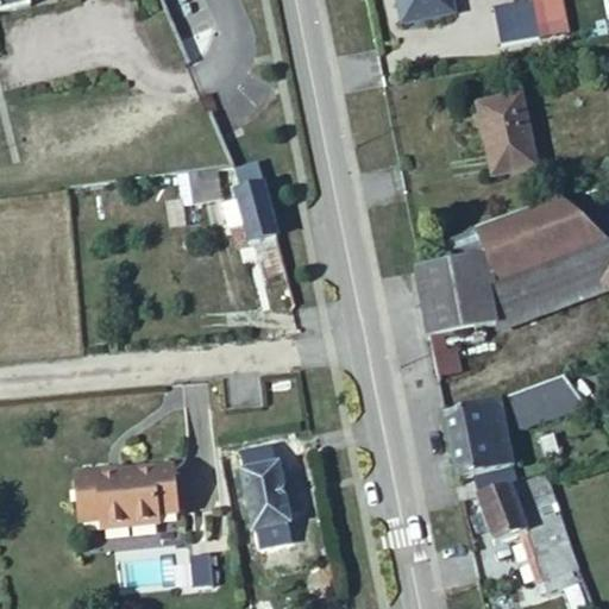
[(0,0),(0,13),(1,13),(31,6),(29,0),(0,0)]
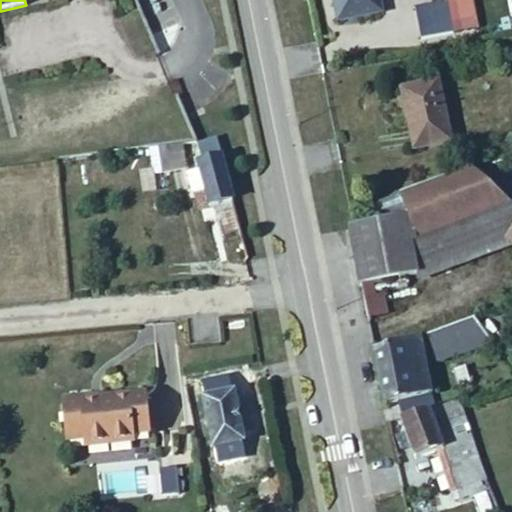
[(381,11),(379,0),(334,0),(338,20),(381,11)]
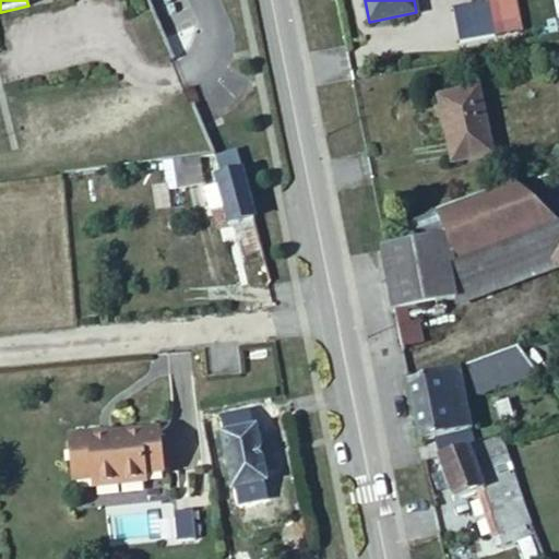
[(519,21),(514,0),(486,0),(487,3),(452,9),(460,43),(495,36),(492,26),(519,21)]
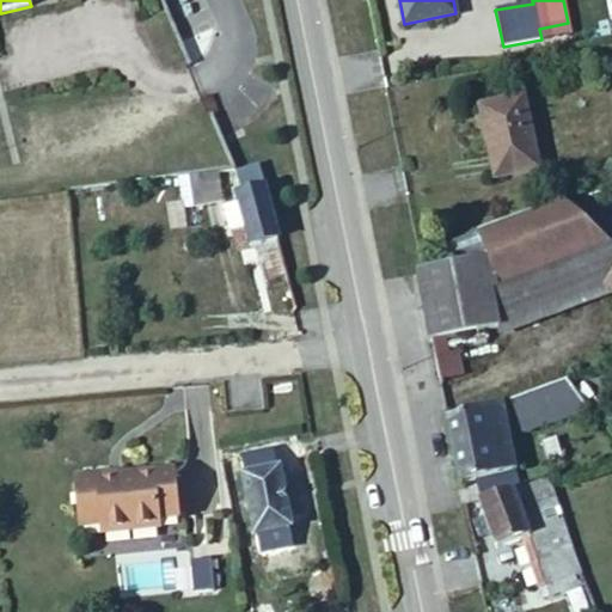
[(539,169),(524,97),(481,106),(495,178),(539,169)]
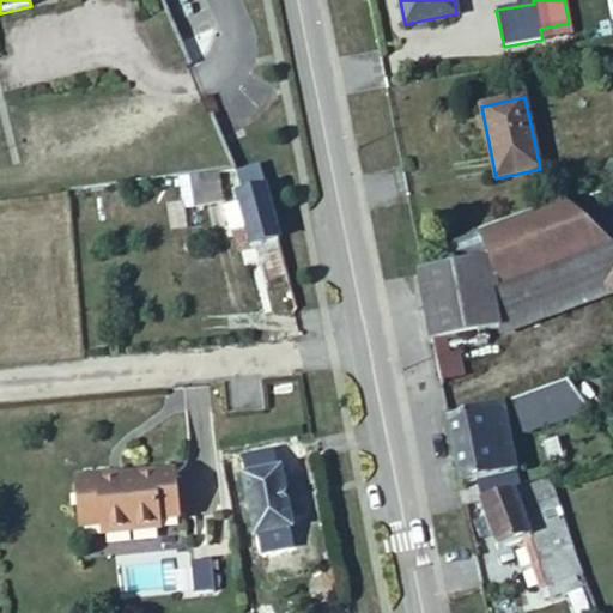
[(287,274),(259,165),(237,173),(243,194),(237,196),(240,202),(224,207),(231,231),(246,228),(252,248),(261,246),(269,279),(287,274)]
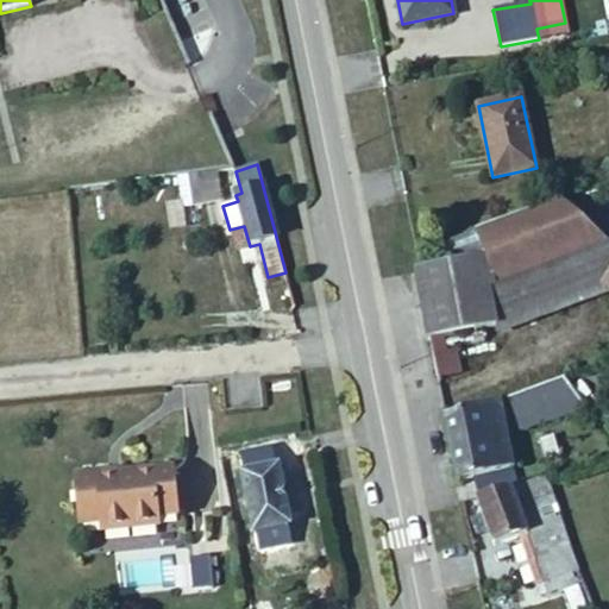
[(221,199),(218,171),(179,177),(182,203),(221,199)]
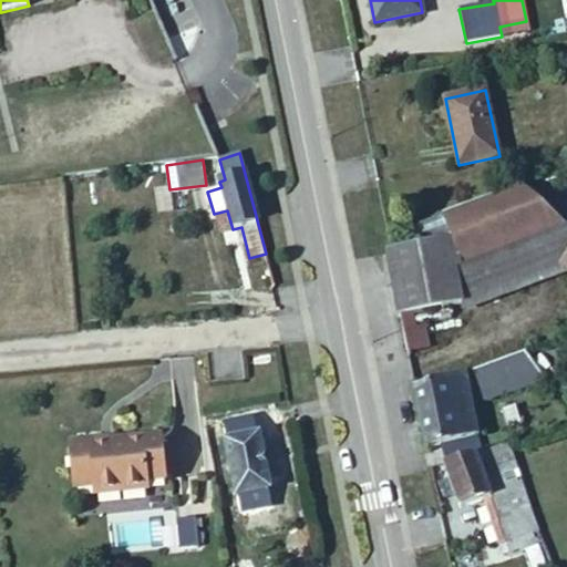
[(463,302),(563,266),(562,265),(566,257),(566,226),(522,188),(411,227),(418,246),(385,253),(399,316),(463,302)]
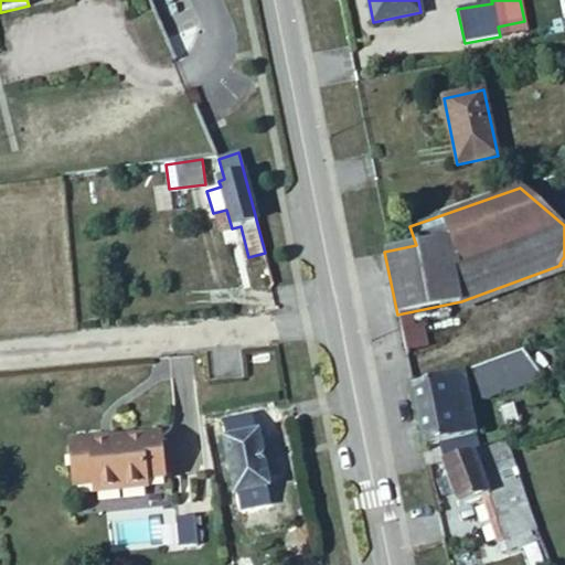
[(405,320),(401,343),(420,347),(424,322),(405,320)]
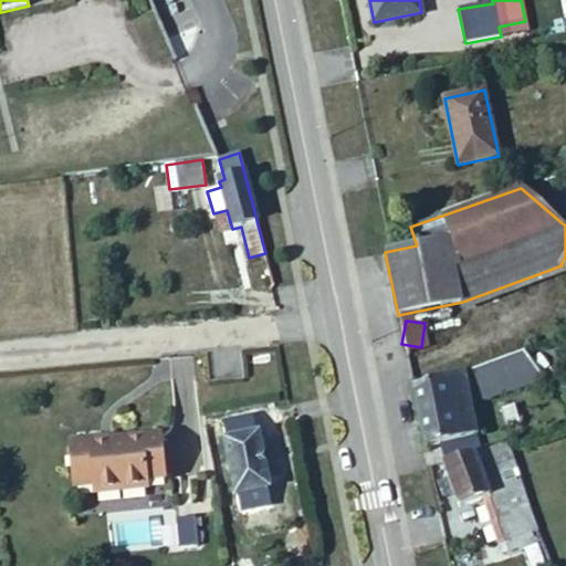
[(475,435),(463,371),(415,388),(426,449),(441,444),(475,435)]
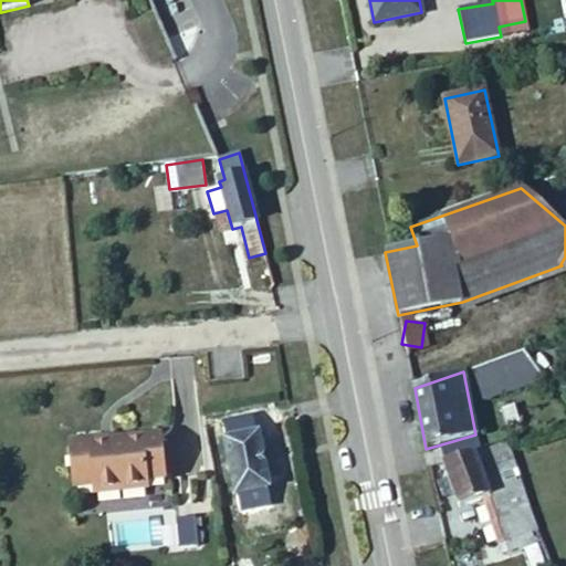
[(269,488),(258,435),(255,435),(252,419),(226,423),(228,440),(226,440),(236,494),(239,494),(242,510),(269,505),(266,489),(269,488)]
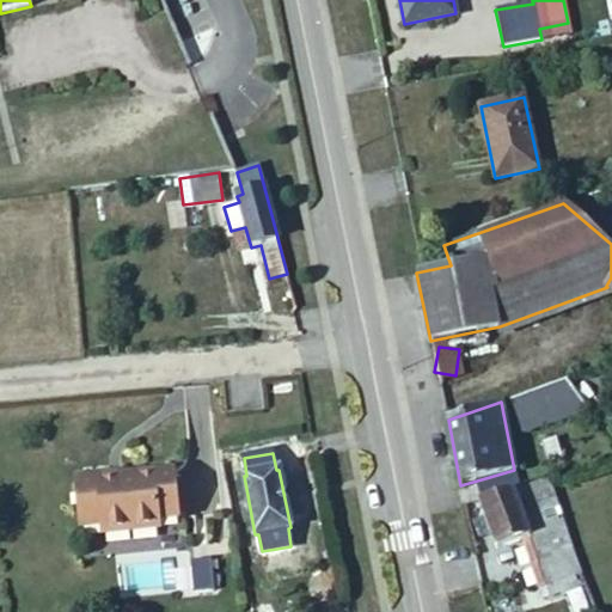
[(79,525),(101,524),(101,532),(159,527),(158,519),(177,516),(173,470),(122,475),(122,477),(110,478),(110,476),(75,478),(79,525)]
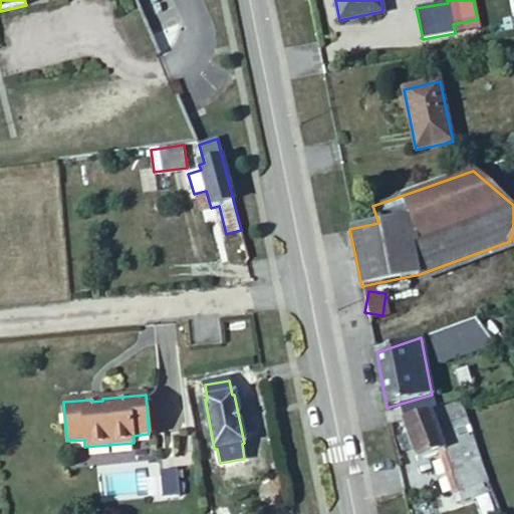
[(405,420),(436,410),(432,395),(401,404),(405,420)]
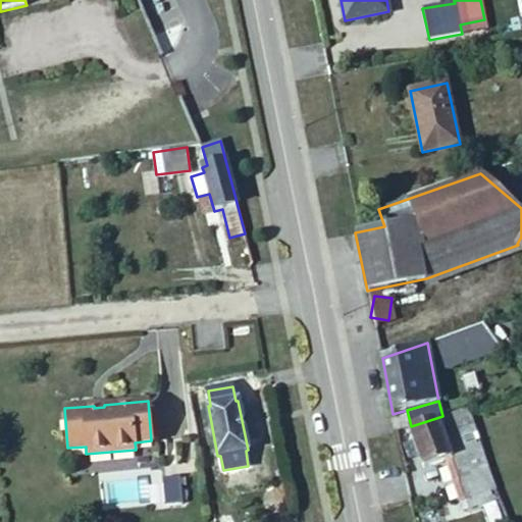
[(497,488),(468,408),(442,416),(411,426),(424,468),(452,458),(460,478),(454,480),(462,502),(497,488)]
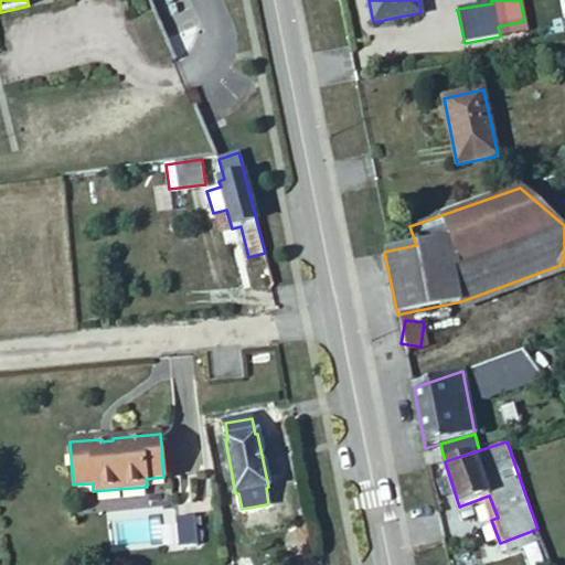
[(176,519),(178,530),(195,528),(194,516),(176,519)]
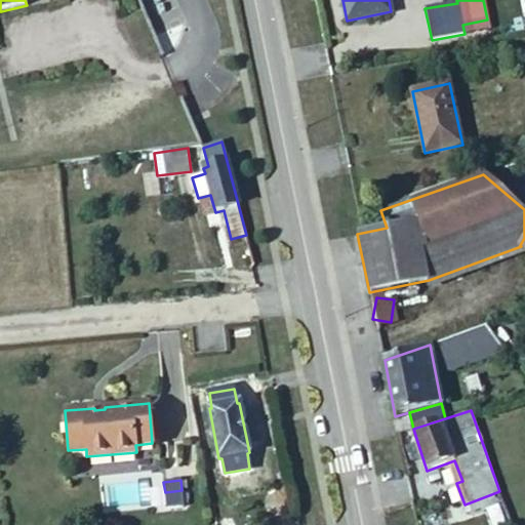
[(184,508),(182,490),(165,492),(166,510),(184,508)]
